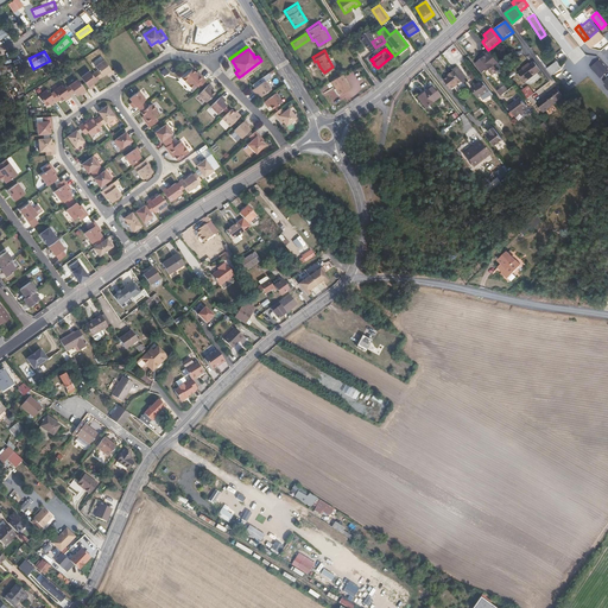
[(491,54),(476,64),(482,73),(483,73),(487,69),(485,65),(489,62),(493,65),(494,65),(498,70),(501,67),(491,54)]
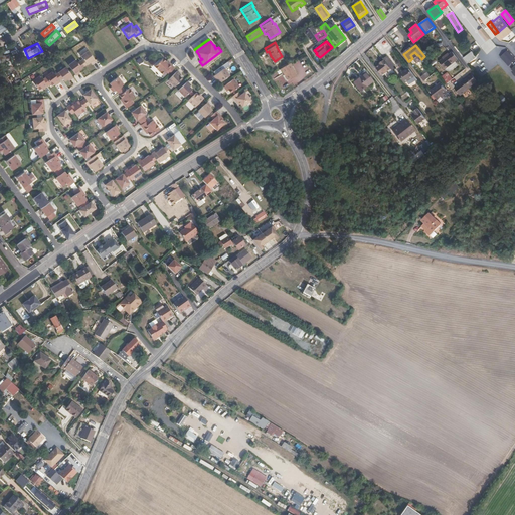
[(80,55),(82,58),(87,63),(92,60),(93,62),(96,60),(89,49),(80,55)]
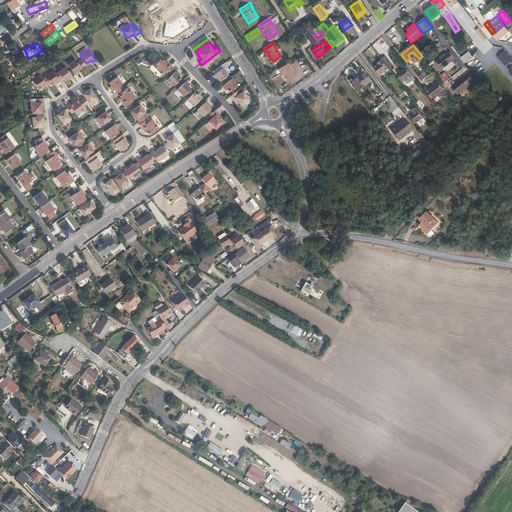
[(380,50),(377,52),(381,57),(386,64),(389,62),(380,50)]
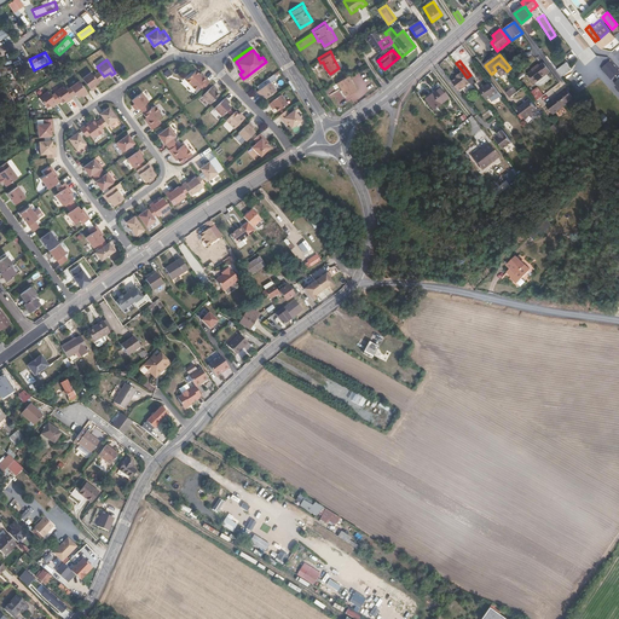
[(601,69),(611,80),(618,71),(609,61),(601,69)]
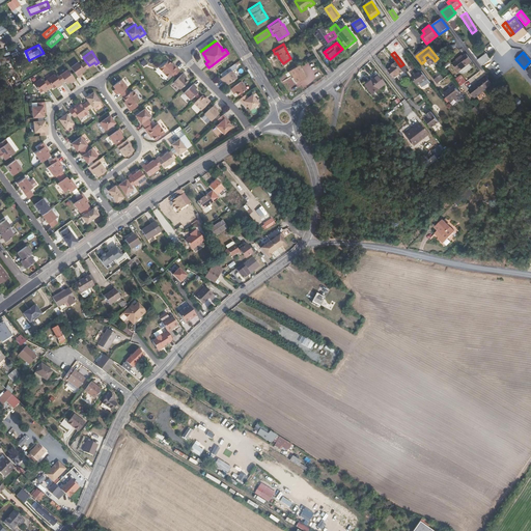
[(477,60),(482,66),(491,59),(486,53),(477,60)]
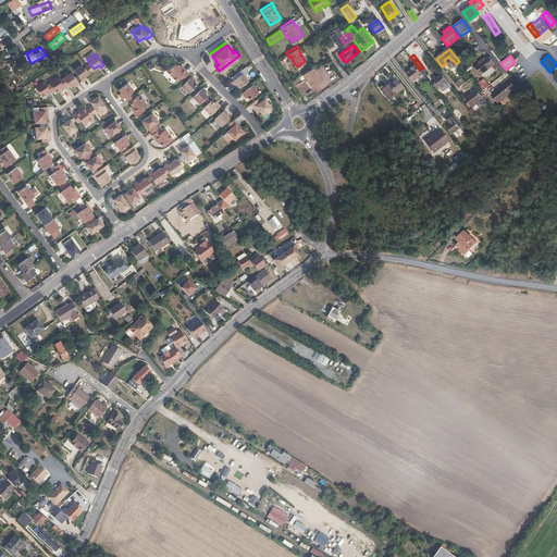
[(485,58),(481,61),(482,62),(480,63),(474,67),(481,75),(482,75),(492,66),(495,64),(490,57),(486,59),(485,58)]
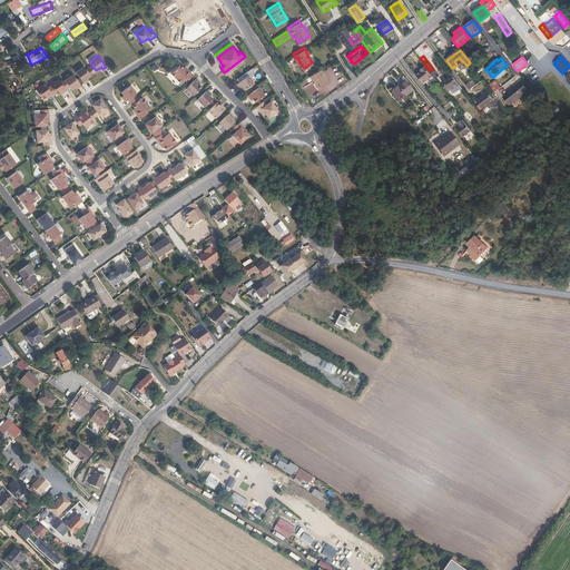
[(242,59),(227,70),(228,72),(244,61),(242,59)]
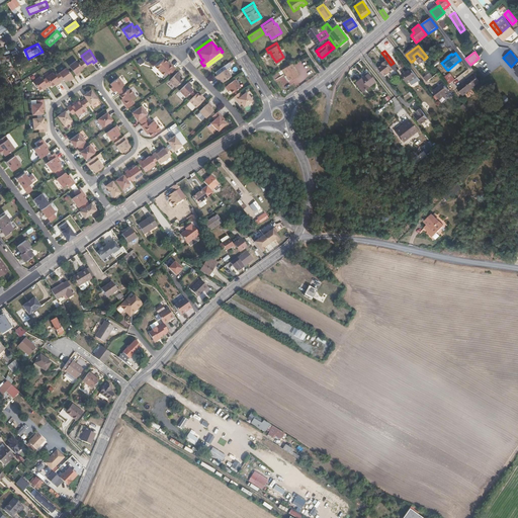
[(163,58),(155,66),(163,75),(167,71),(169,74),(175,68),(170,62),(169,63),(163,58)]
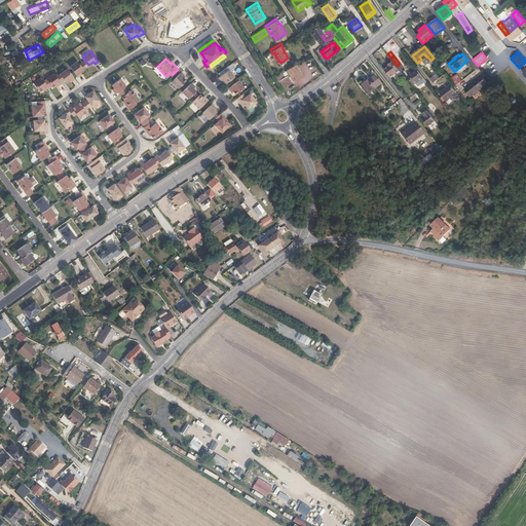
[(397,66),(391,59),(386,62),(387,64),(382,67),(388,75),(399,68),(397,66)]
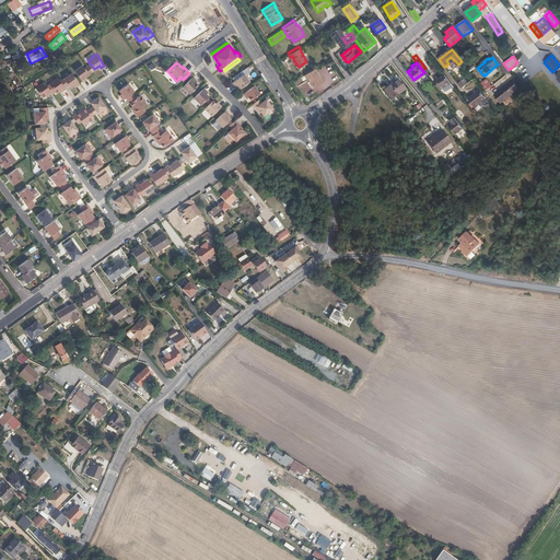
[(74,70),(78,74),(81,79),(82,81),(85,79),(84,77),(89,73),(84,67),(82,63),(74,70)]
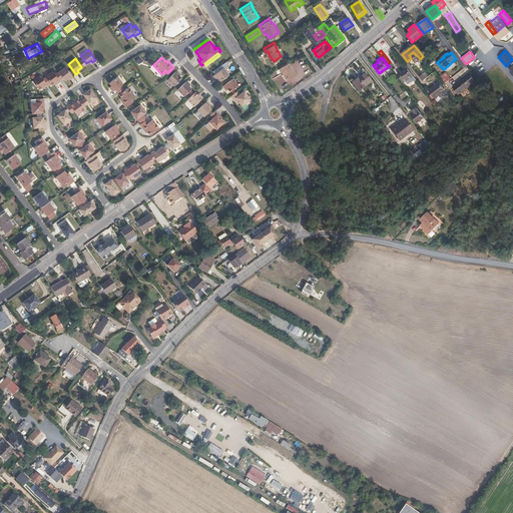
[(456,65),(453,61),(444,69),(444,70),(450,70),(456,65)]
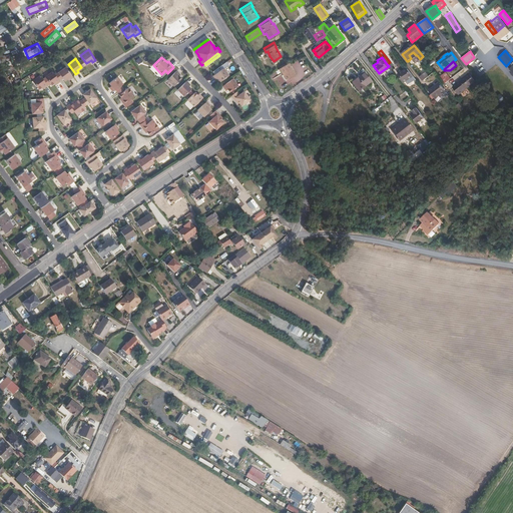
[(296,75),(290,64),(281,70),(287,81),(296,75)]
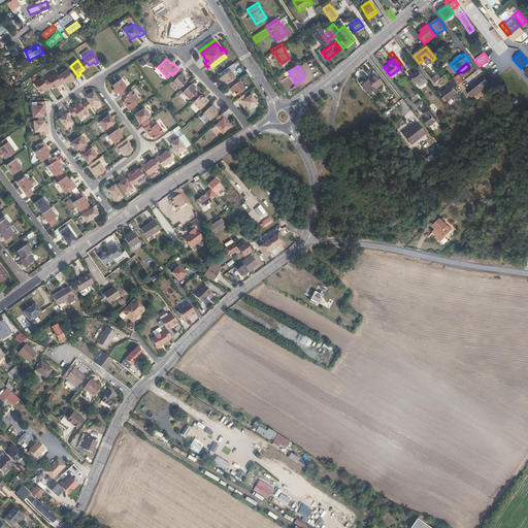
[(71,72),(67,67),(60,73),(64,79),(66,83),(70,78),(72,80),(75,78),(73,76),(71,72)]
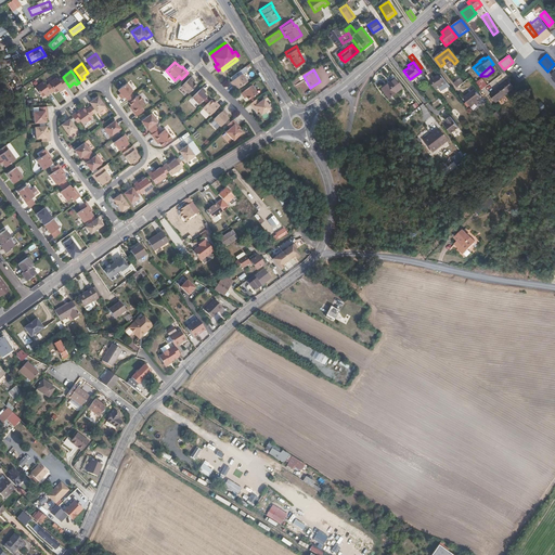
[(242,73),(230,80),(233,84),(234,82),(235,84),(237,87),(247,80),(242,73)]
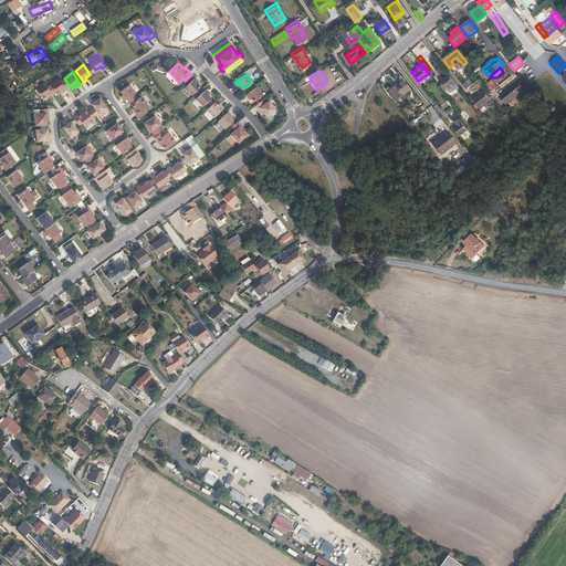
[(60,81),(58,77),(50,83),(52,86),(55,91),(56,93),(61,90),(63,91),(66,88),(65,87),(60,81)]
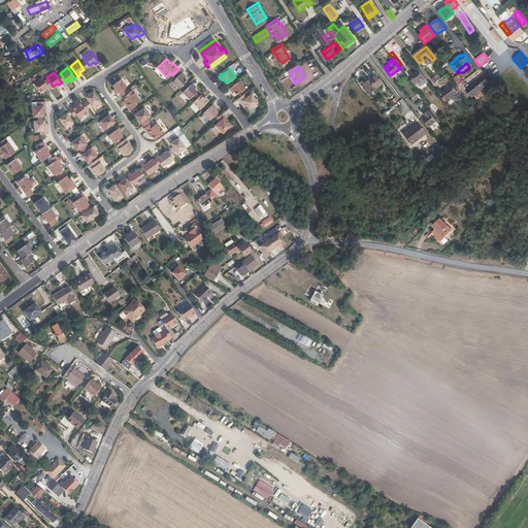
[(182,72),(172,80),(179,88),(187,80),(184,77),(183,76),(185,74),(182,72)]
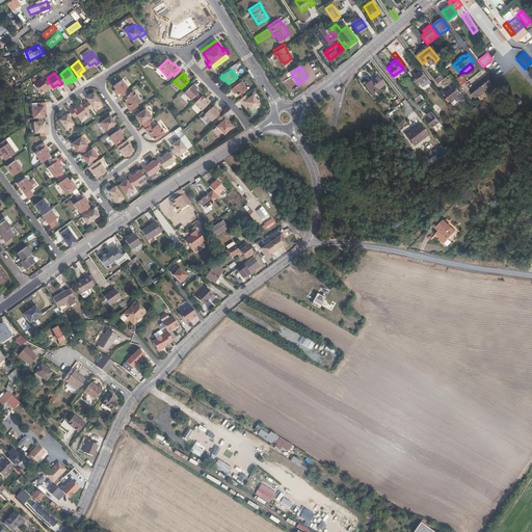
[(422,86),(427,83),(421,73),(414,77),(419,85),(421,84),(422,86)]
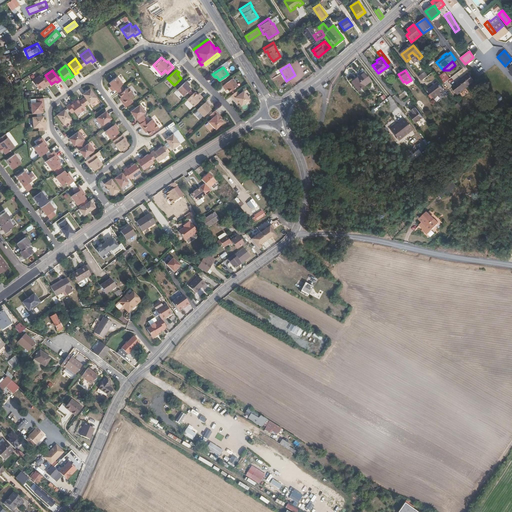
[(422,81),(428,76),(425,72),(419,77),(422,81)]
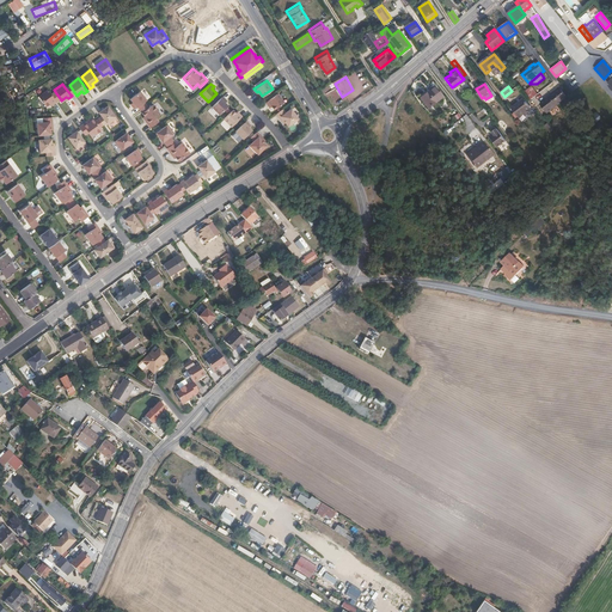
[(428,109),(442,98),(434,87),(420,98),(428,109)]
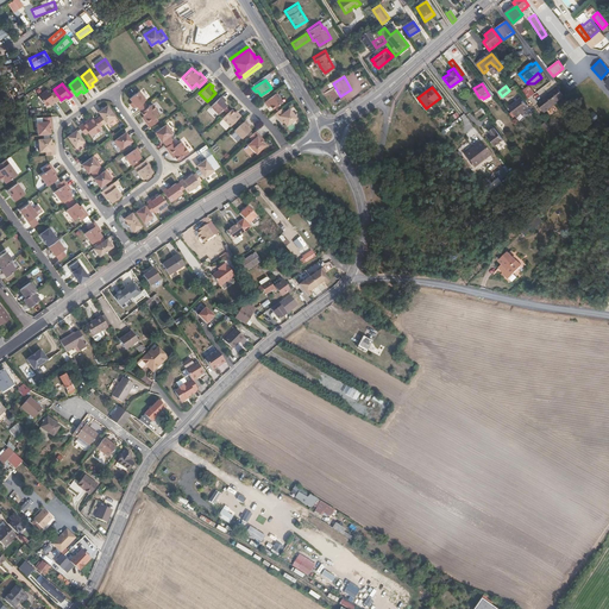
[(52,95),(48,88),(38,95),(45,105),(51,101),(52,104),(56,100),(52,95)]
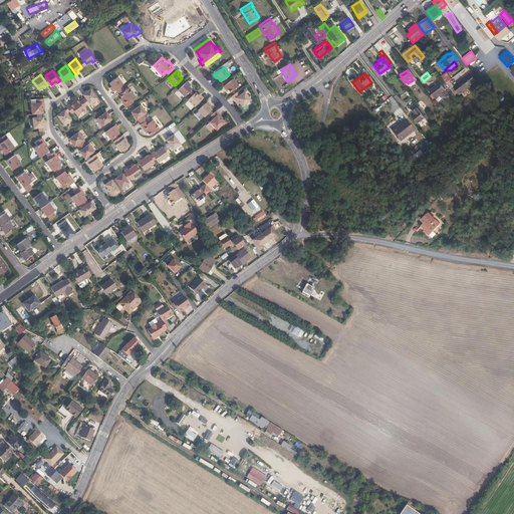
[(273,79),(276,85),(285,80),(281,74),(273,79)]
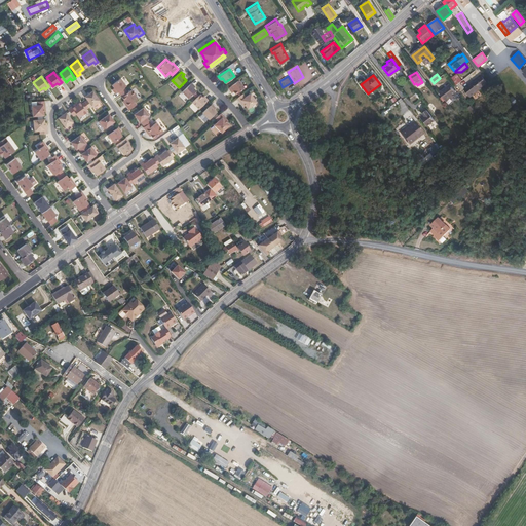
[(118,91),(124,86),(126,85),(120,78),(112,84),(115,88),(113,90),(115,94),(118,91)]
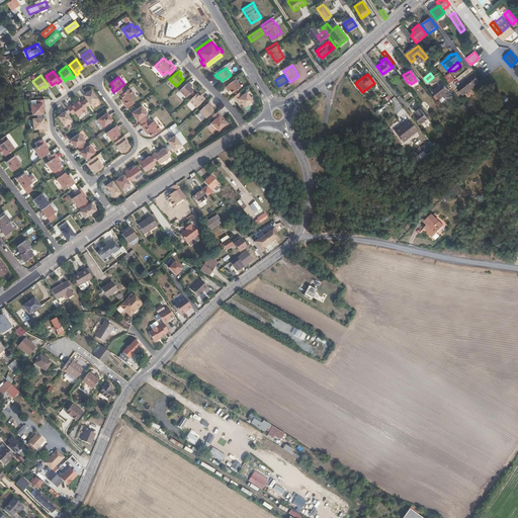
[(464,85),(463,84),(457,88),(463,96),(481,83),(476,77),(473,79),(472,78),(470,80),(469,79),(467,81),(468,81),(464,85)]
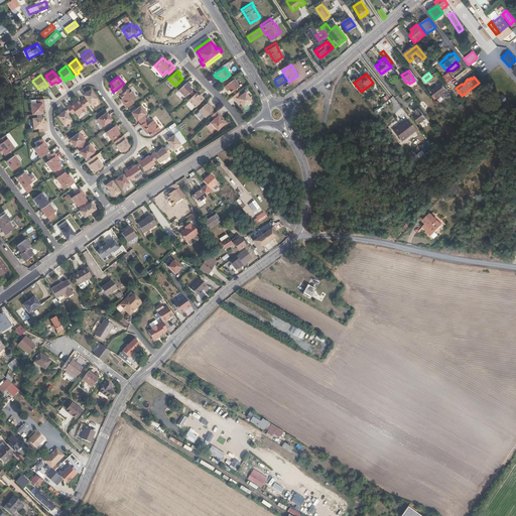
[(234,78),(224,86),(226,89),(228,87),(229,89),(231,92),(240,86),(234,78)]
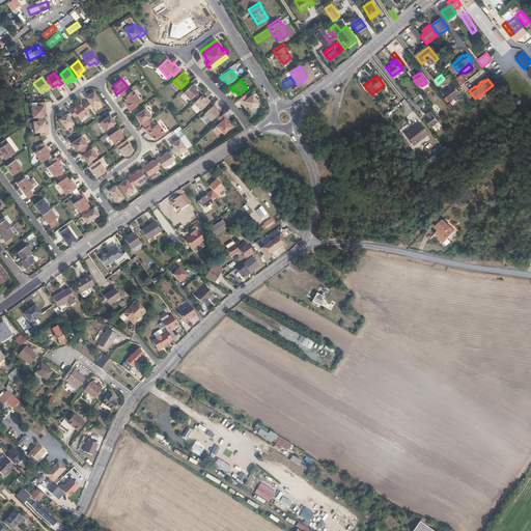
[(193,82),(184,91),(190,99),(198,91),(195,88),(194,87),(196,85),(193,82)]
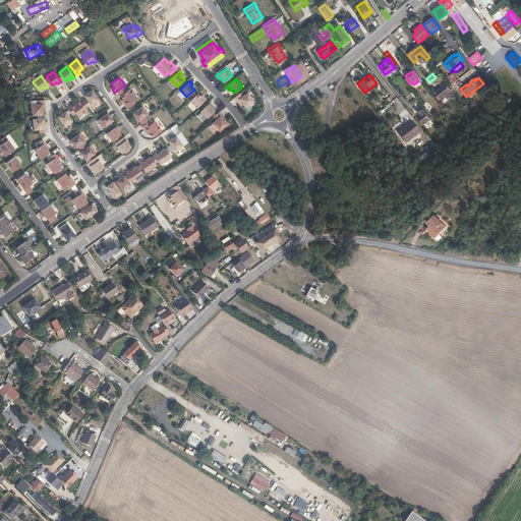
[(441,101),(452,93),(447,83),(435,92),(441,101)]
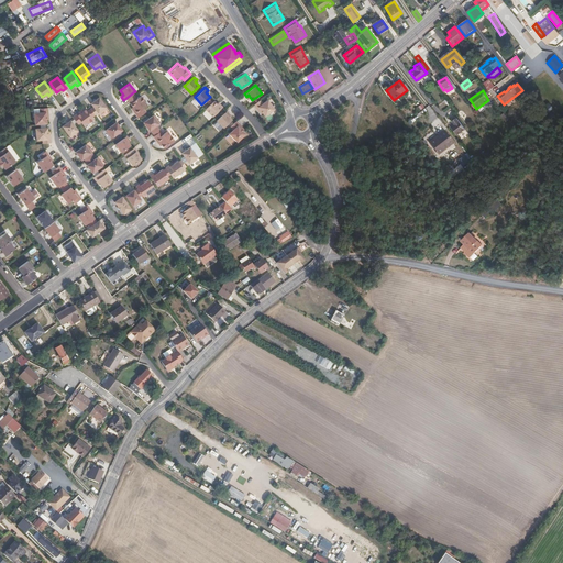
[(139,117),(143,113),(145,111),(143,108),(147,106),(141,96),(136,99),(130,103),(134,109),(133,110),(138,117),(139,117)]
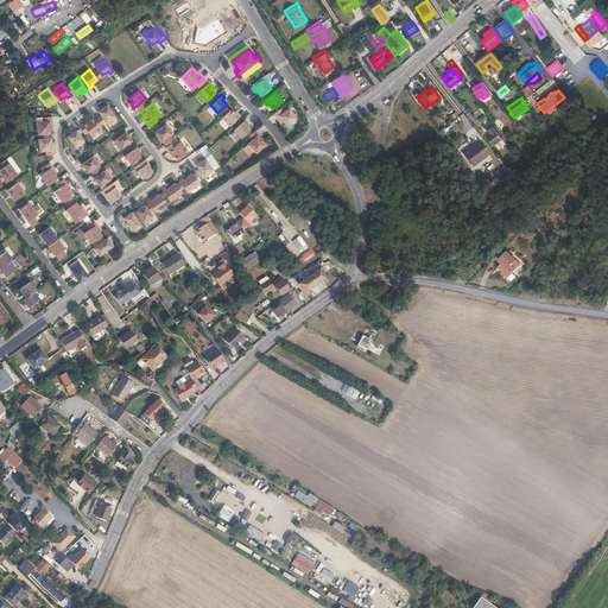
[(100,114),(106,121),(107,122),(115,116),(107,105),(97,111),(100,114)]
